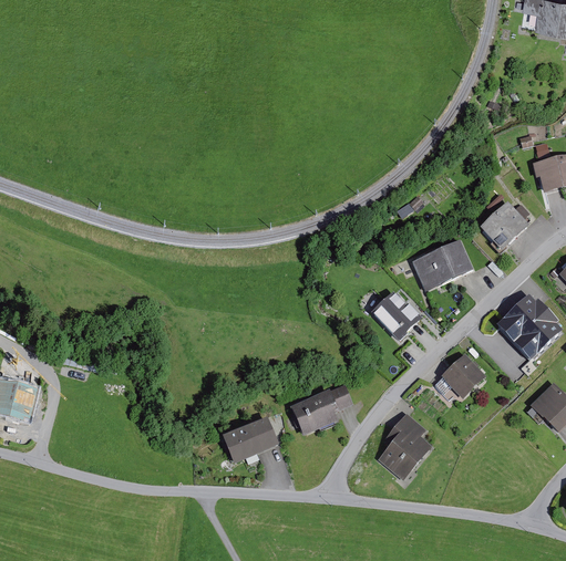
[(523,0),(522,8),(537,9),(534,27),(565,30),(565,0),(523,0)]
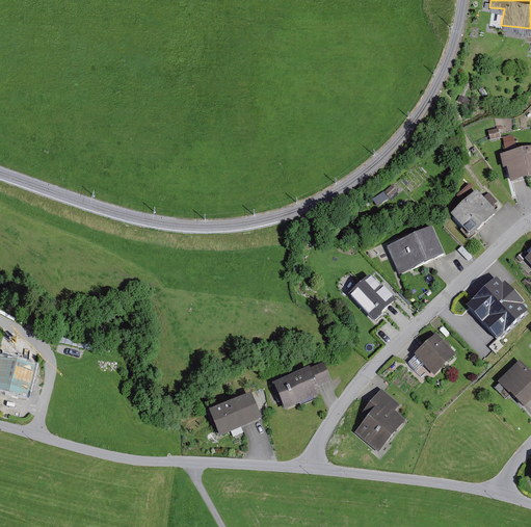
[(497,125),(487,128),(489,136),(500,133),(497,125)]
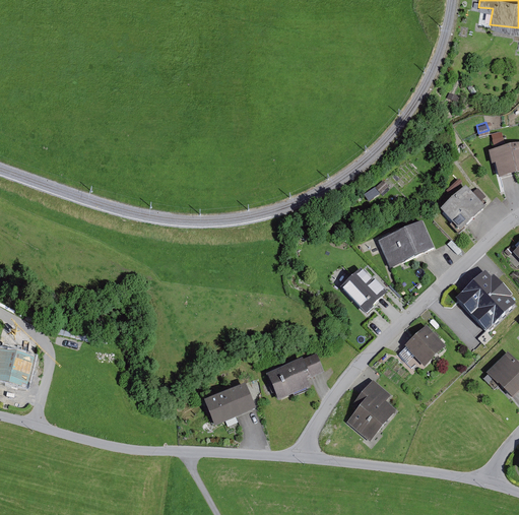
[(498,129),(491,131),(494,144),(504,142),(502,135),(500,135),(498,129)]
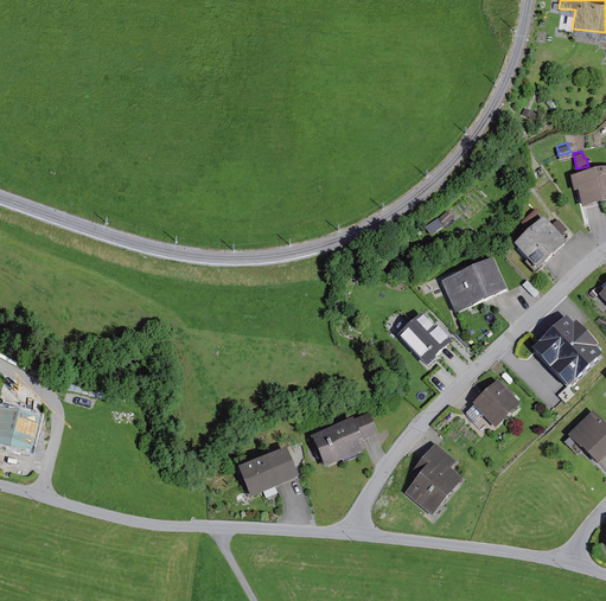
[(605,164),(569,173),(573,190),(578,189),(581,206),(605,202),(605,208),(605,206),(605,164)]
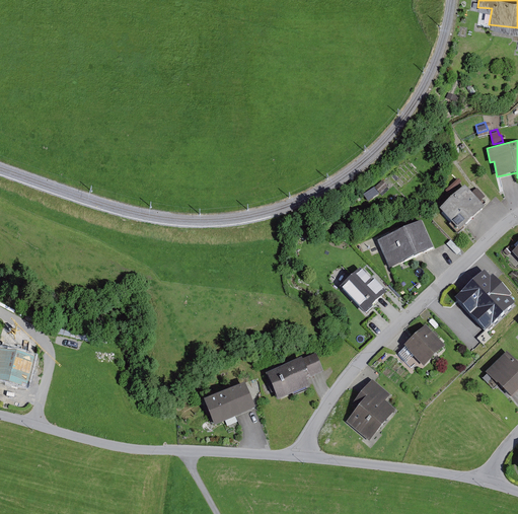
[(460,179),(457,175),(444,188),(447,191),(460,179)]
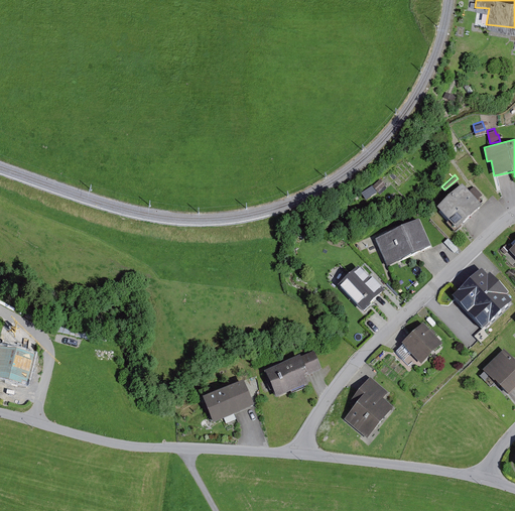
[(462,183),(436,207),(457,228),(482,205),(462,183)]
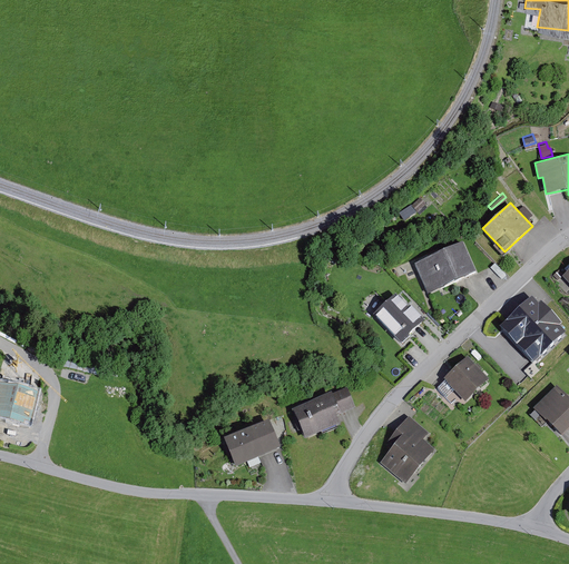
[(523,203),(517,208),(526,218),(532,211),(523,203)]
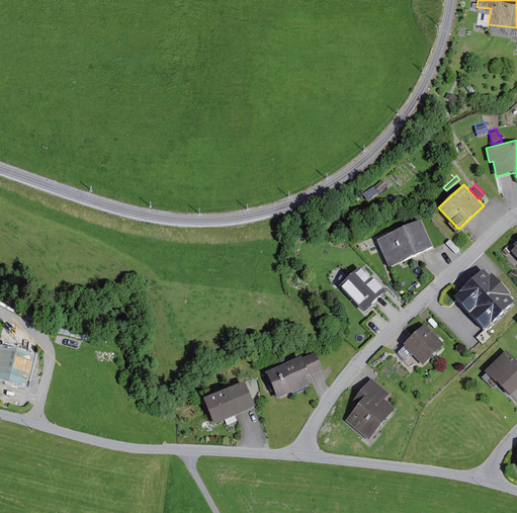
[(420,219),(375,238),(388,265),(431,245),(420,219)]
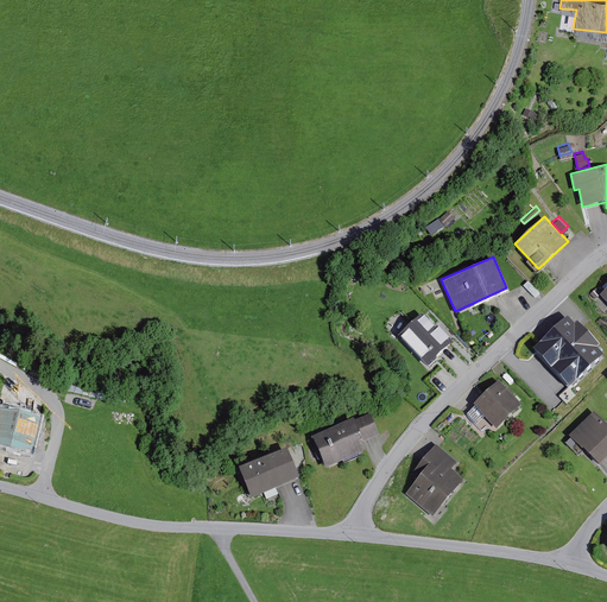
[(595,284),(589,290),(594,295),(600,290),(595,284)]
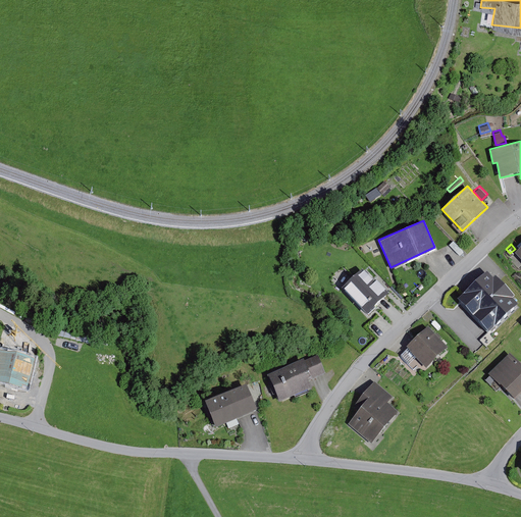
[(361,267),(341,287),(366,314),(388,293),(375,278),(373,280),(361,267)]
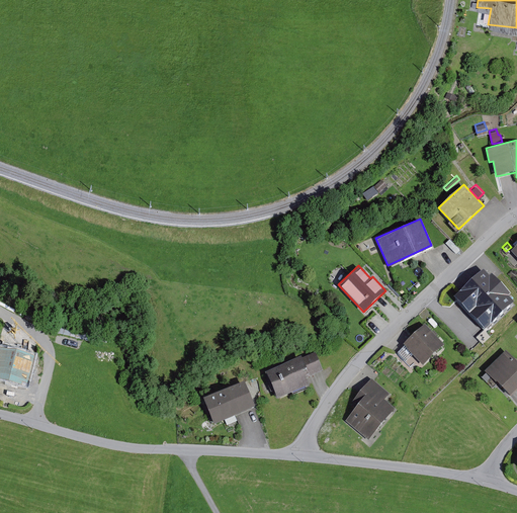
[(483,267),(452,296),(484,329),(514,301),(508,294),(510,292),(491,272),(489,274),(483,267)]
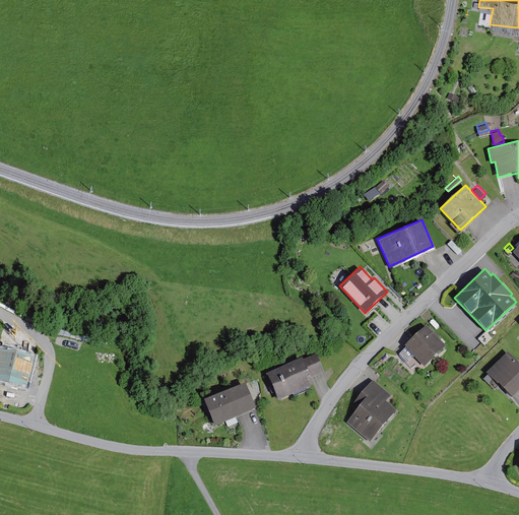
[(445,344),(426,324),(404,344),(424,365),(445,344)]
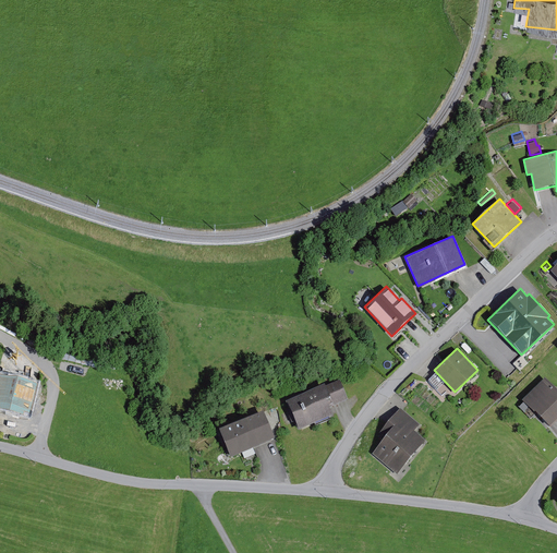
[(0,407),(23,413),(24,409),(31,410),(37,381),(0,371),(0,407)]
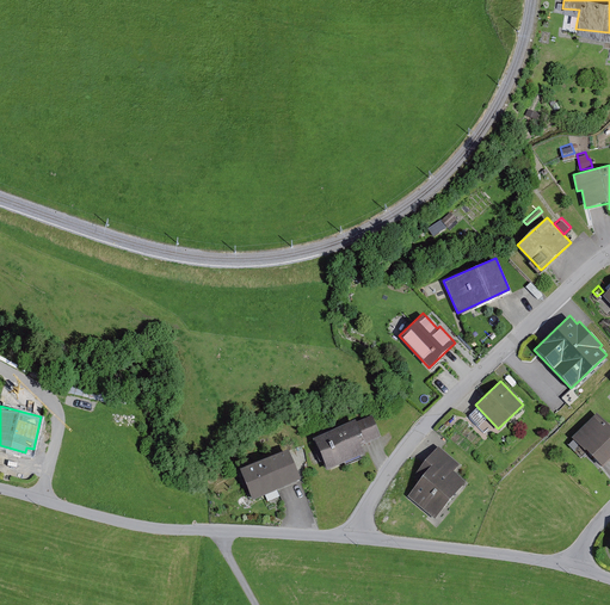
[(609,424),(596,411),(571,436),(573,438),(568,442),(581,455),(585,450),(603,468),(609,460),(609,424)]
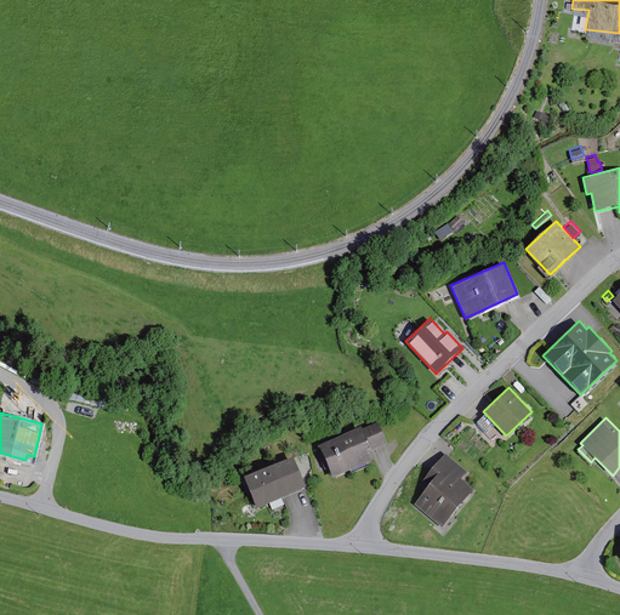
[(377,420),(318,445),(331,476),(369,460),(365,450),(386,440),(377,420)]
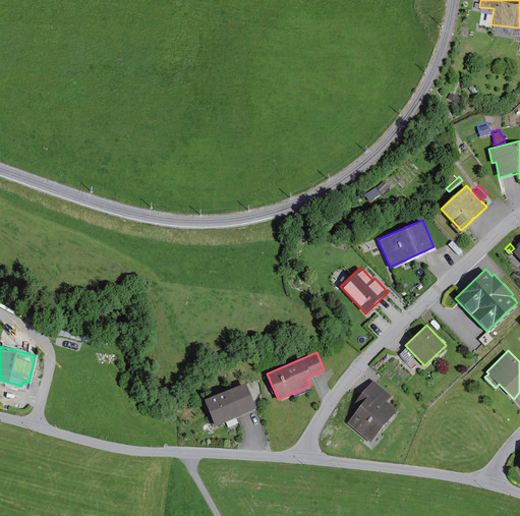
[(359,407),(348,420),(370,440),(396,408),(387,400),(392,394),(372,379),(353,402),(359,407)]
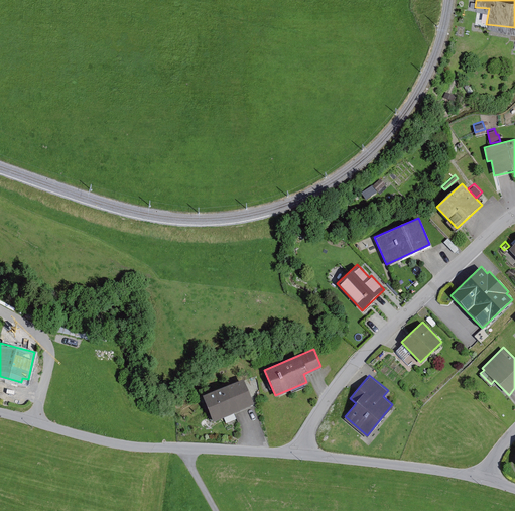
[(213,421),(253,403),(243,379),(202,396),(213,421)]
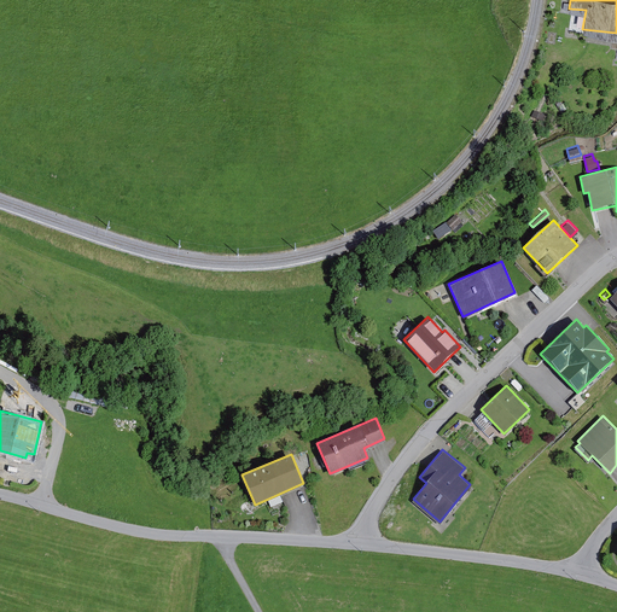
All buildings are outlined.
